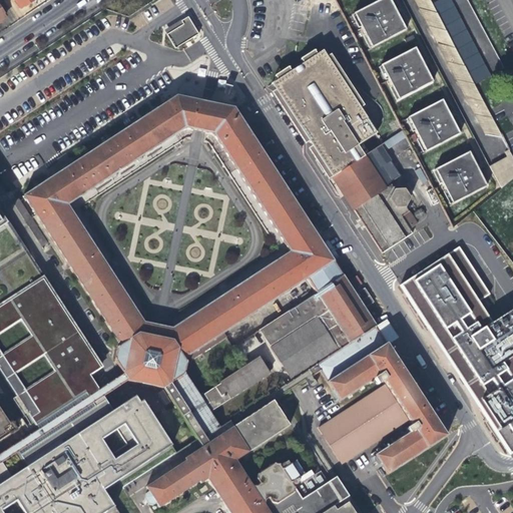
[(23,6),(31,1),(30,0),(14,0),(20,8),(23,6)]
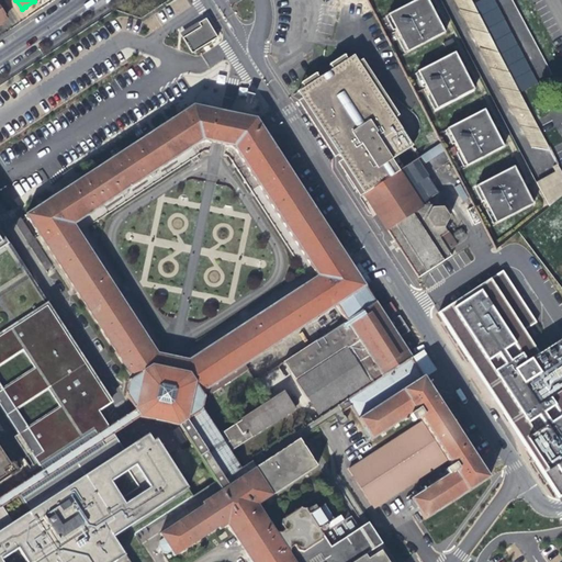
[(422,0),(390,18),(408,54),(445,34),(436,18),(426,0),(422,0)]
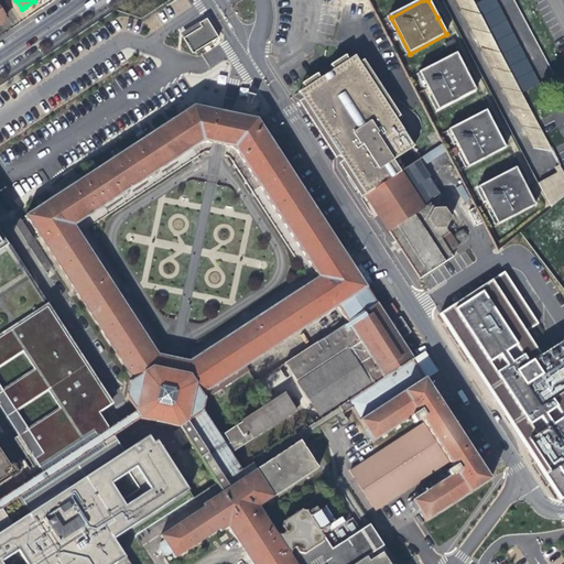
[(455,0),(534,151),(553,153),(551,150),(522,94),(476,6),(473,0),(455,0)]
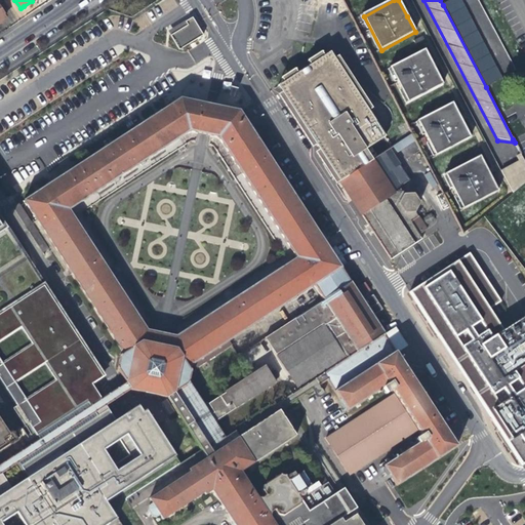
[(458,0),(452,0),(443,5),(486,87),(500,79),(458,0)]
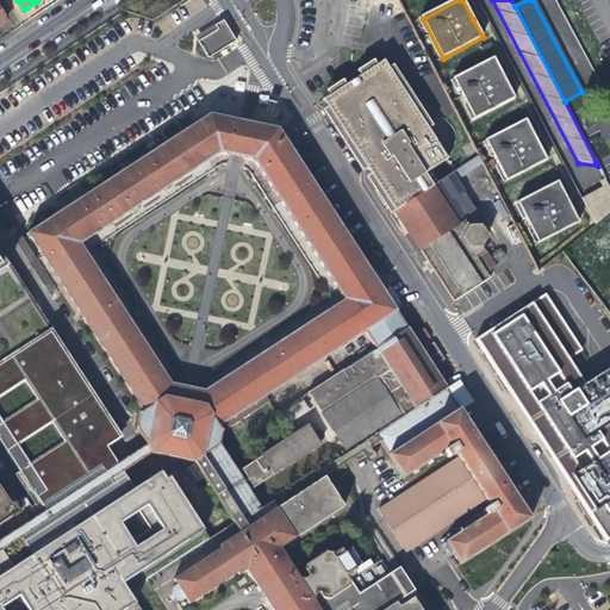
[(225,19),(195,33),(206,56),(236,42),(225,19)]
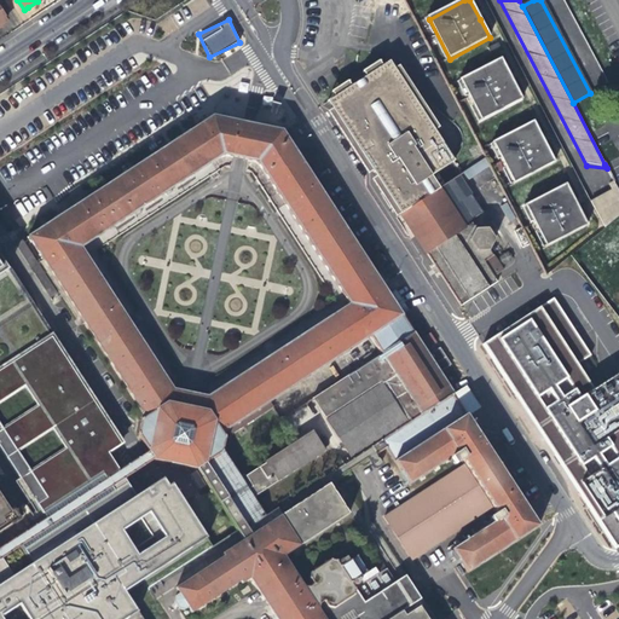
[(371,179),(395,217),(400,214),(440,189),(432,175),(453,161),(434,131),(439,127),(399,65),(387,74),(379,62),(363,71),(365,76),(351,86),(347,81),(331,92),(340,104),(328,113),(368,174),(372,172),(376,177),(371,179)]
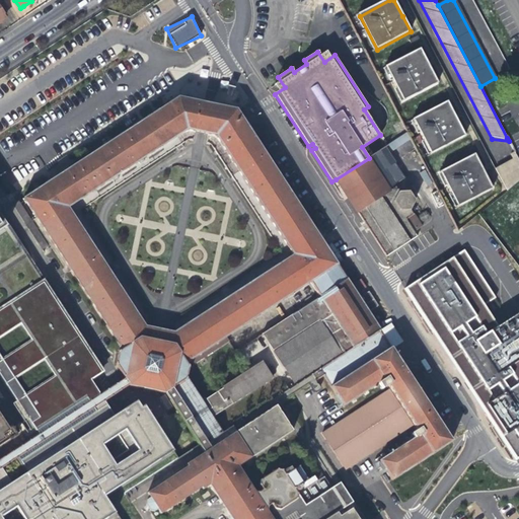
[(387,69),(404,102),(438,85),(430,70),(421,52),(387,69)]
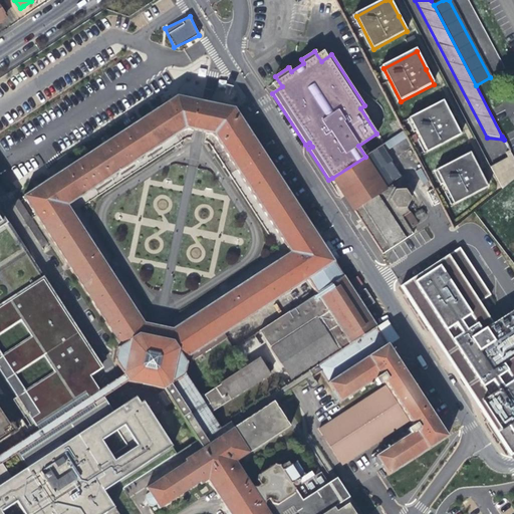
[(217,99),(232,103),(235,89),(233,85),(227,83),(224,87),(223,92),(219,91),(217,99)]
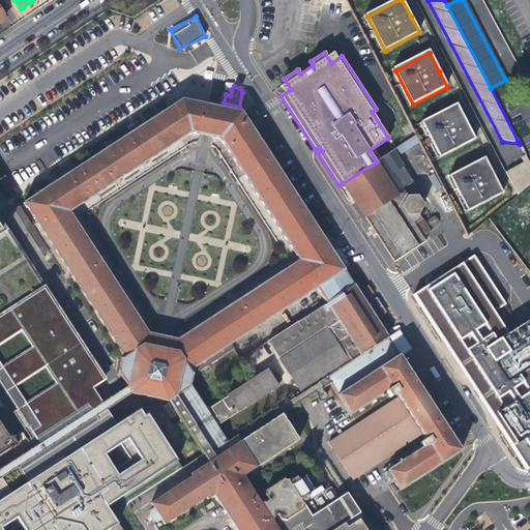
[(212,107),(181,100),(24,203),(124,357),(119,361),(118,373),(126,386),(101,403),(107,409),(130,394),(169,403),(208,464),(189,475),(192,477),(150,505),(152,509),(149,511),(148,517),(152,523),(157,524),(160,522),(164,527),(206,499),(207,501),(214,497),(235,529),(371,529),(360,514),(347,493),(312,516),(304,504),(308,501),(307,500),(310,498),(307,496),(314,492),(304,477),(296,482),(294,480),(290,483),(288,481),(284,480),(266,491),(265,496),(268,501),(265,503),(260,502),(260,501),(260,500),(259,501),(243,477),(299,441),(283,416),(331,385),(351,415),(391,388),(409,415),(408,416),(396,400),(328,444),(352,482),(421,436),(411,421),(413,420),(429,444),(387,471),(401,491),(462,451),(396,351),(388,339),(387,337),(388,337),(377,319),(386,313),(377,298),(366,304),(364,300),(358,291),(241,113),(212,107)]
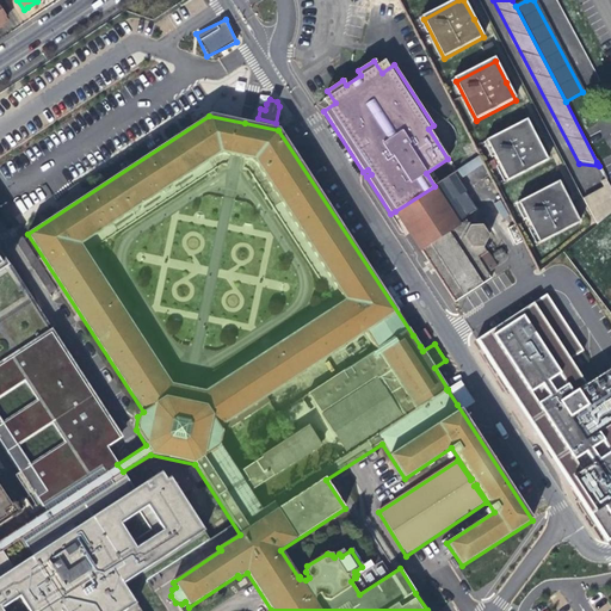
[(488,143),(508,183),(549,162),(539,144),(528,123),(488,143)]
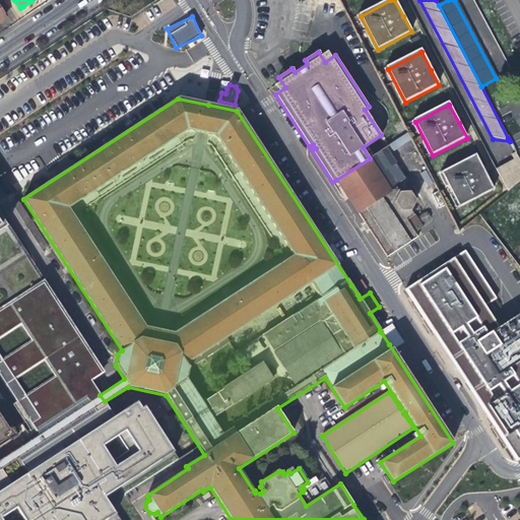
[(408,133),(396,141),(399,146),(411,138),(408,133)]
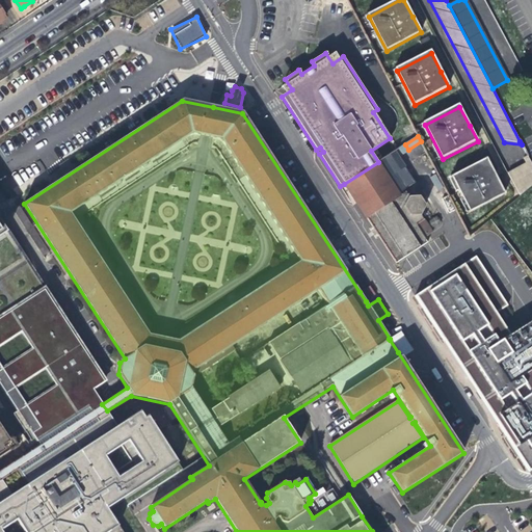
[(398,152),(340,186),(395,268),(429,245),(427,242),(442,233),(432,220),(420,228),(414,214),(424,213),(428,204),(423,194),(410,193),(405,205),(393,177),(407,168),(398,152)]
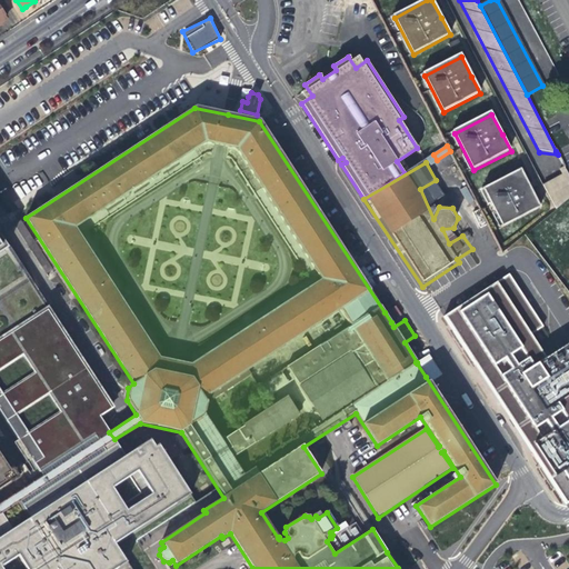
[(568,199),(568,177),(566,170),(561,172),(563,178),(543,188),(556,210),(568,199)]
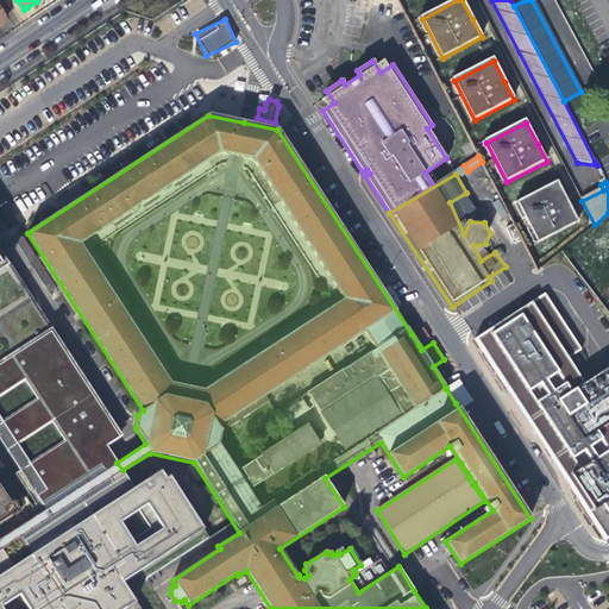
[(520,205),(540,244),(579,224),(569,203),(559,184),(520,205)]
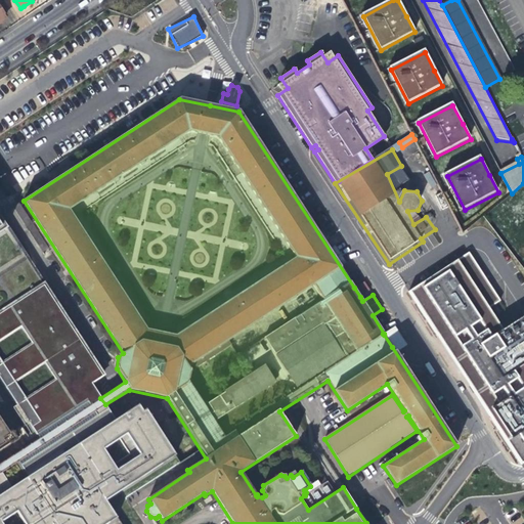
[(11,210),(41,254),(47,250),(17,206),(11,210)]
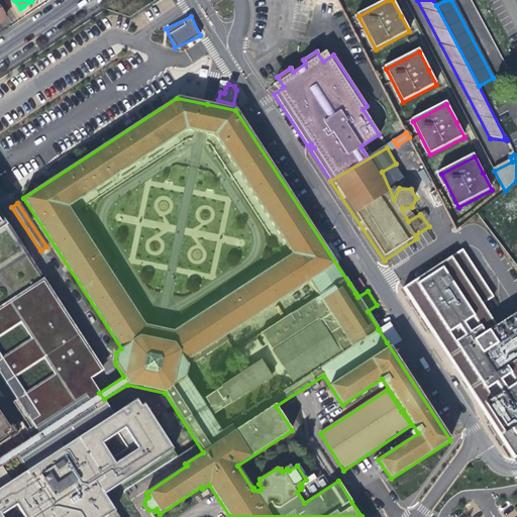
[(0,215),(0,266),(23,252),(0,215)]
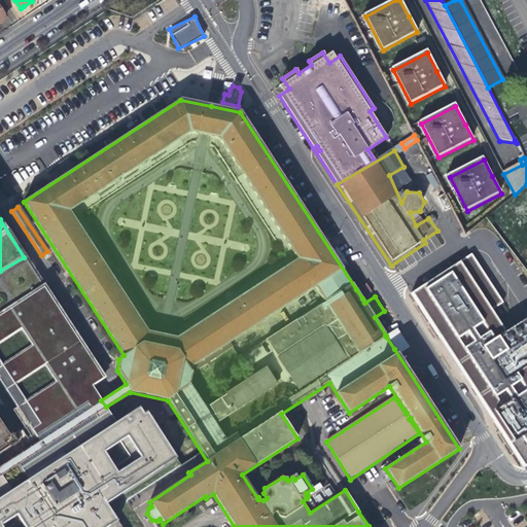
[(476,252),(410,294),(495,426),(522,467),(526,463),(526,316),(507,328),(495,309),(507,302),(476,252)]
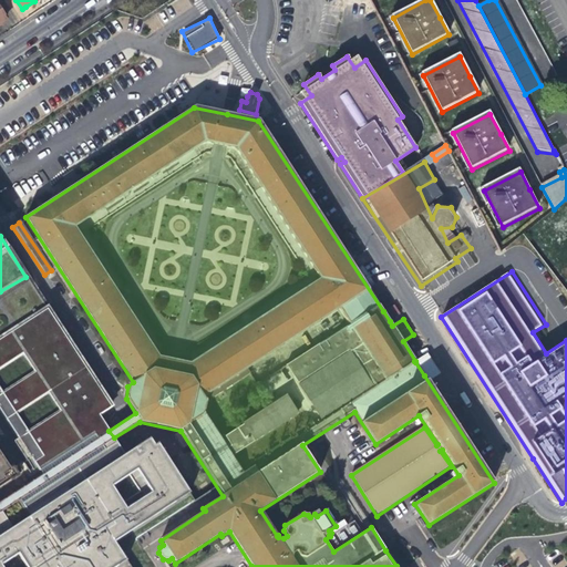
[(130,566),(114,542),(189,493),(187,490),(191,486),(187,481),(184,483),(157,443),(154,445),(151,441),(146,440),(125,454),(114,437),(109,431),(99,415),(111,409),(37,294),(26,277),(0,291),(0,409),(42,474),(0,501),(0,566),(130,566)]
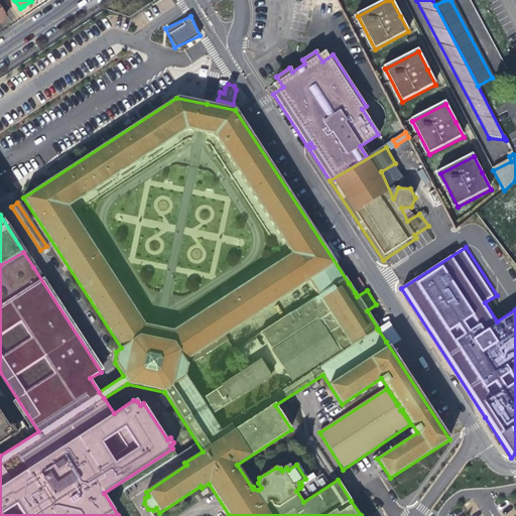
[(359,277),(349,283),(355,292),(364,285),(359,277)]
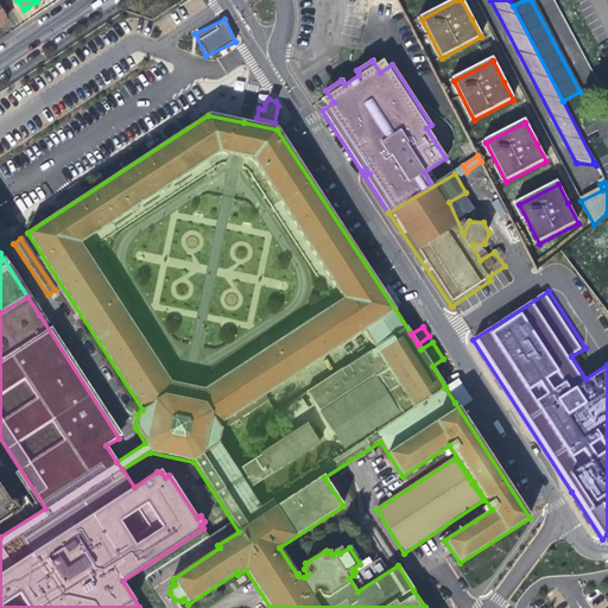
[(445,388),(455,403),(467,396),(457,380),(445,388)]
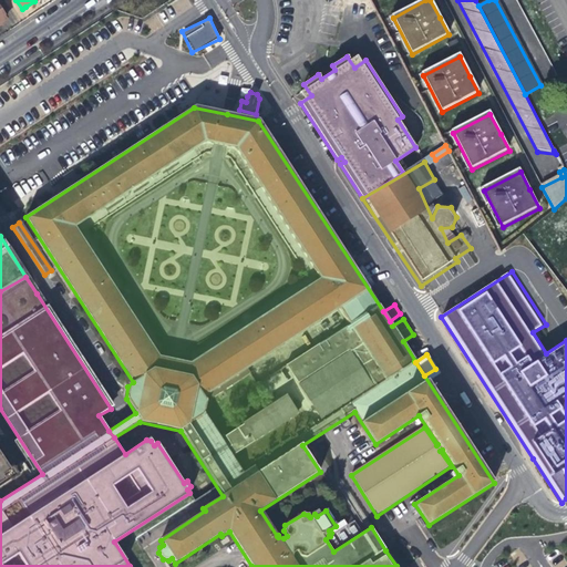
[(0,487),(18,475),(0,447),(0,487)]
